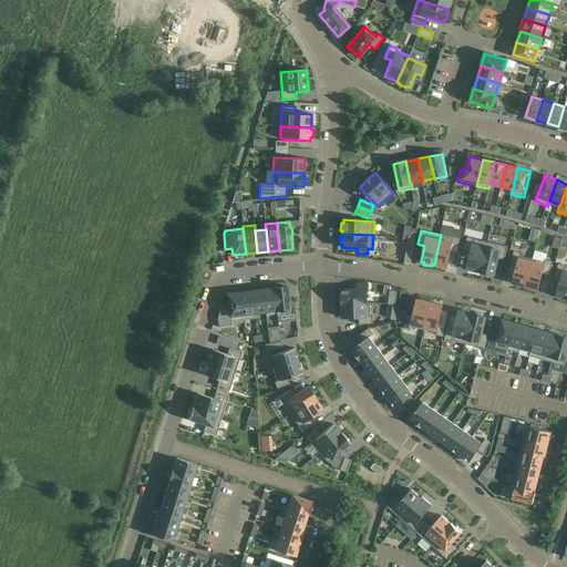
[(457,253),(460,238),(441,235),(434,265),(436,265),(435,267),(444,269),(444,267),(447,267),(451,250),(457,253)]
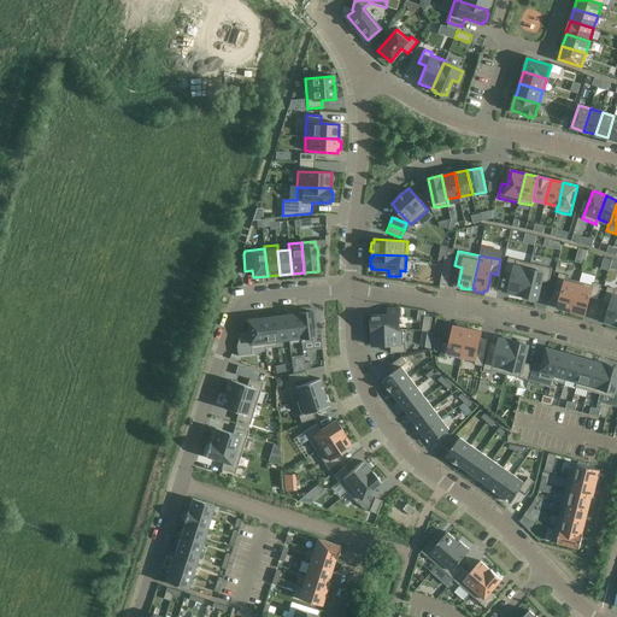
[(450,274),(452,258),(446,257),(445,257),(442,272),(450,274)]
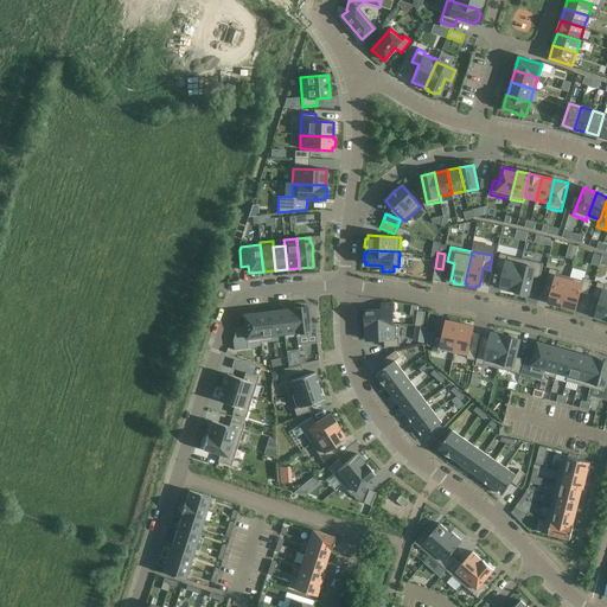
[(515,291),(522,259),(500,254),(497,268),(504,270),(500,287),(513,291),(515,291)]
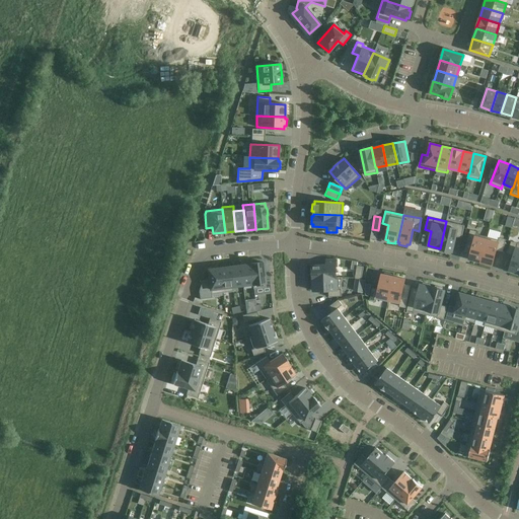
[(461,238),(464,226),(446,221),(440,248),(442,249),(442,251),(449,253),(449,251),(452,251),(455,236),(461,238)]
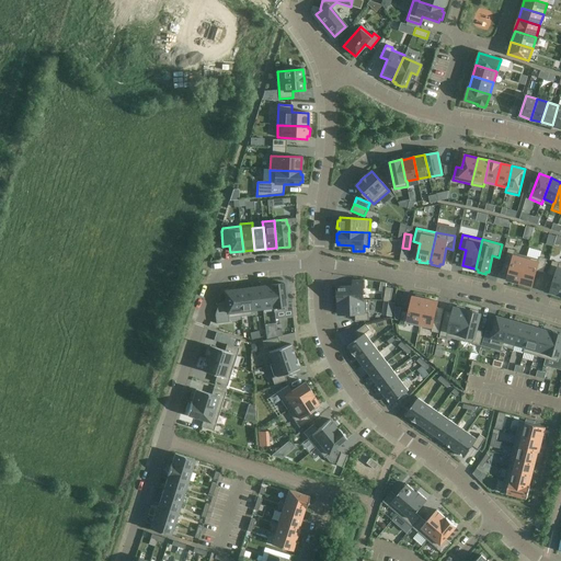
[(519,283),(527,256),(514,253),(515,250),(508,249),(505,262),(512,263),(507,279),(519,283)]
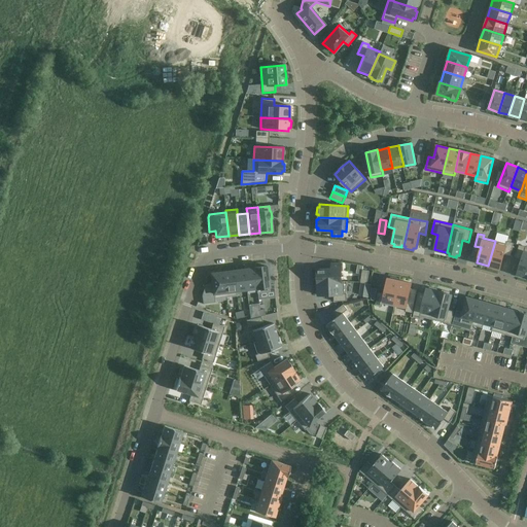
[(511,255),(514,243),(507,242),(506,244),(495,241),(488,266),(500,269),(504,254),(511,255)]
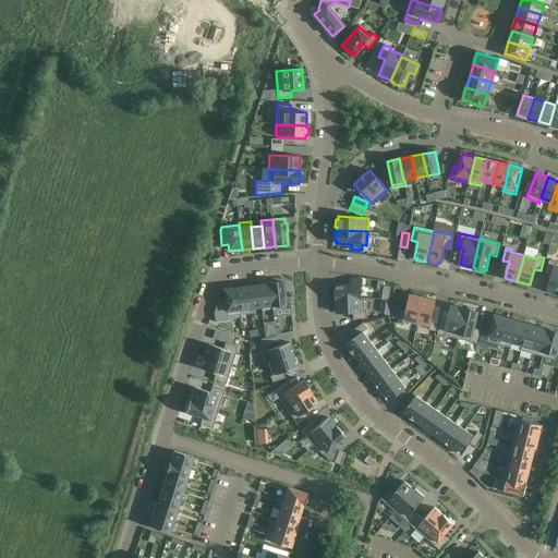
[(557,262),(549,259),(545,273),(552,275),(547,290),(549,291),(549,293),(557,295),(557,293),(557,262)]
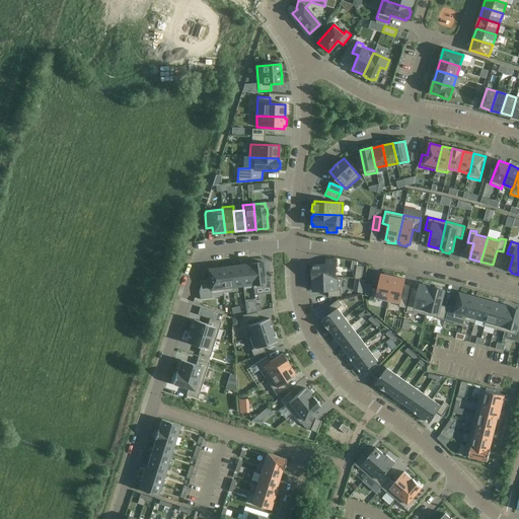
[(337,277),(336,260),(326,260),(326,265),(312,266),(312,268),(310,268),(310,276),(313,276),(313,278),(337,278),(337,277)]
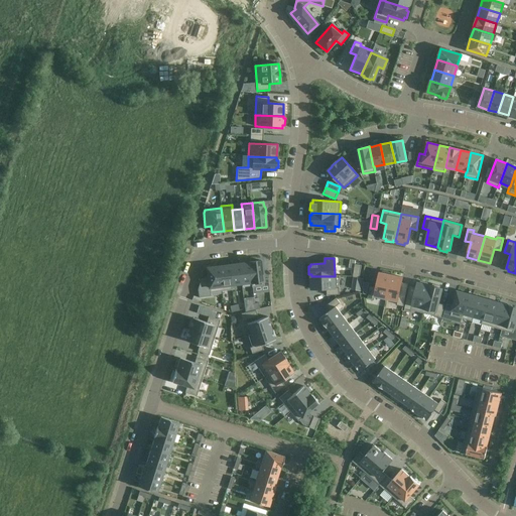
[(264,286),(261,261),(249,262),(252,282),(251,282),(252,287),(264,286)]
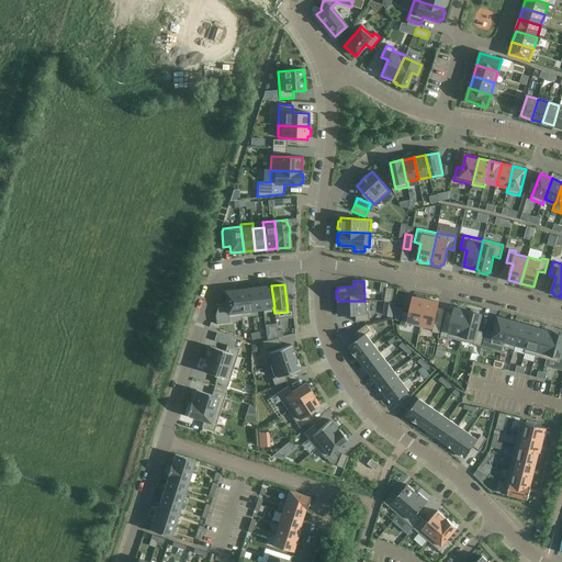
[(274,307),(271,285),(260,288),(262,308),(273,307),(274,307)]
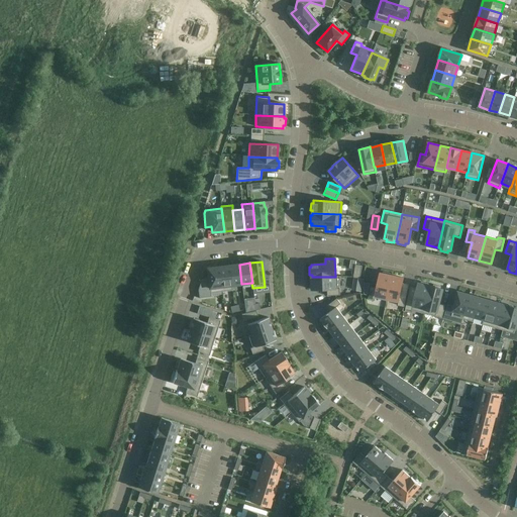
[(241,284),(239,265),(229,266),(231,286),(232,286),(241,284)]
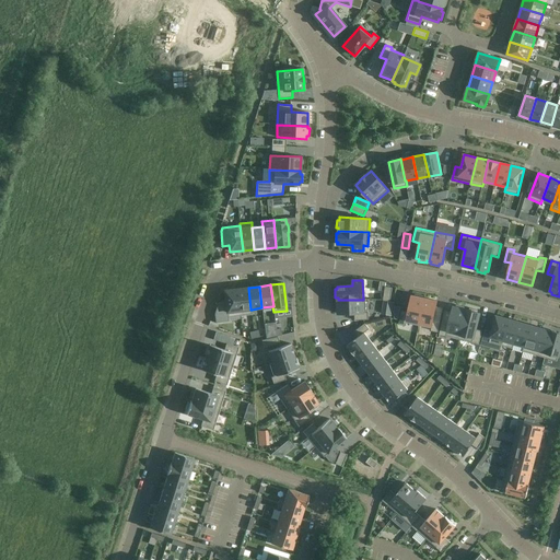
[(391,302),(393,288),(385,287),(383,300),(391,302)]
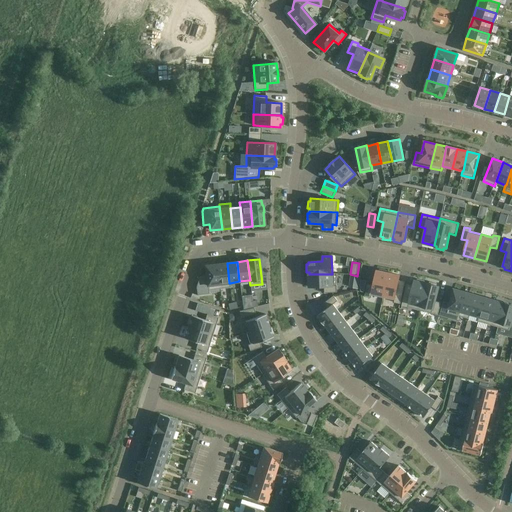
[(229,283),(227,263),(217,264),(220,289),(230,288),(230,283),(229,283)]
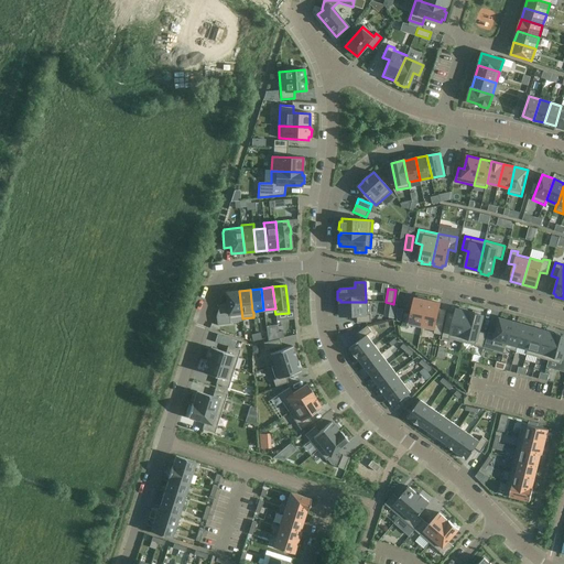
[(242,318),(239,291),(226,293),(227,304),(220,305),(217,316),(217,325),(230,323),(229,320),(242,318)]
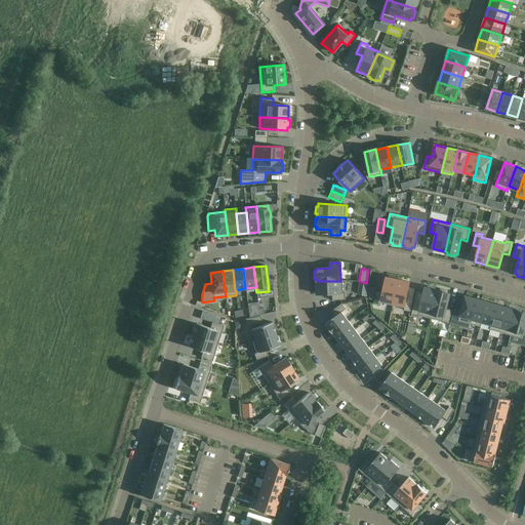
[(393,305),(398,280),(396,279),(397,277),(389,276),(389,278),(386,277),(382,292),(376,291),(374,304),(380,306),(380,303),(393,305)]
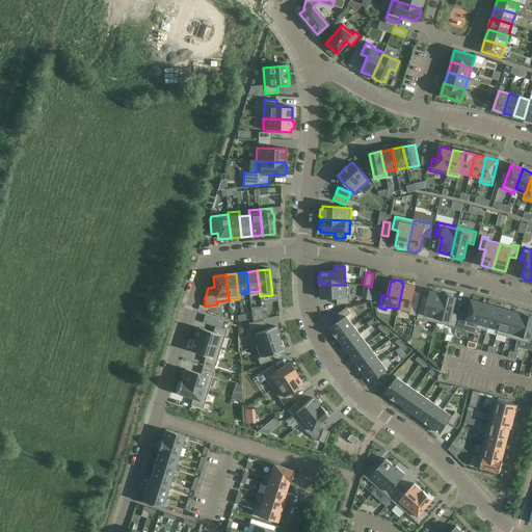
[(348,297),(347,284),(345,284),(345,285),(321,285),(321,288),(319,288),(319,296),(321,296),(321,298),(337,297),(337,304),(350,303),(350,297),(348,297)]
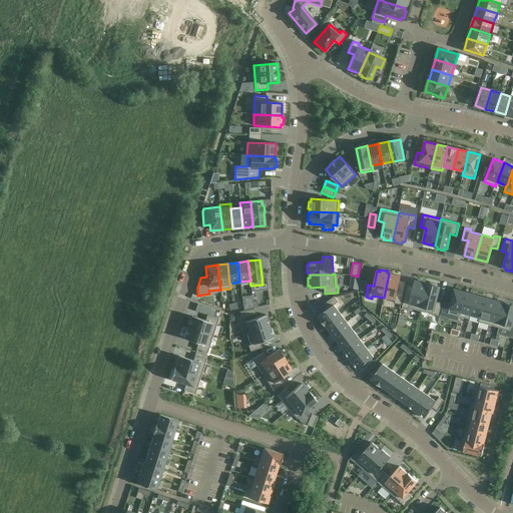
[(401,305),(404,292),(398,291),(401,276),(389,274),(384,298),(396,301),(395,303),(401,305)]
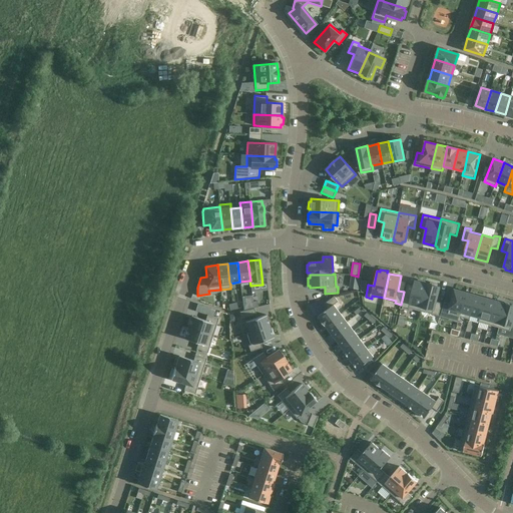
[(421,311),(427,284),(425,284),(425,282),(418,280),(417,282),(415,281),(412,296),(405,295),(403,307),(421,311)]
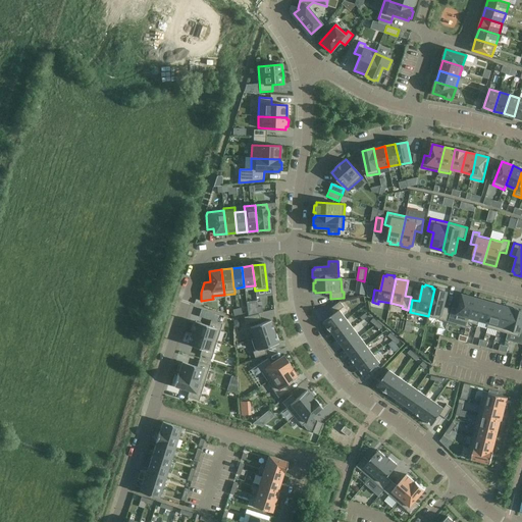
[(447,321),(450,309),(444,307),(447,292),(445,292),(446,290),(437,288),(437,290),(434,289),(428,316),(447,321)]
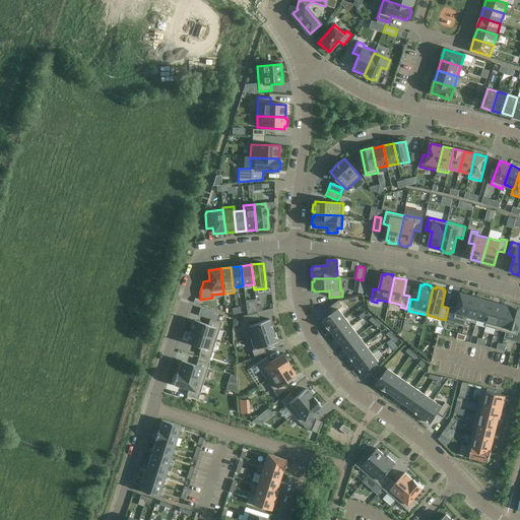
[(466,321),(472,297),(461,294),(454,318),(466,321)]
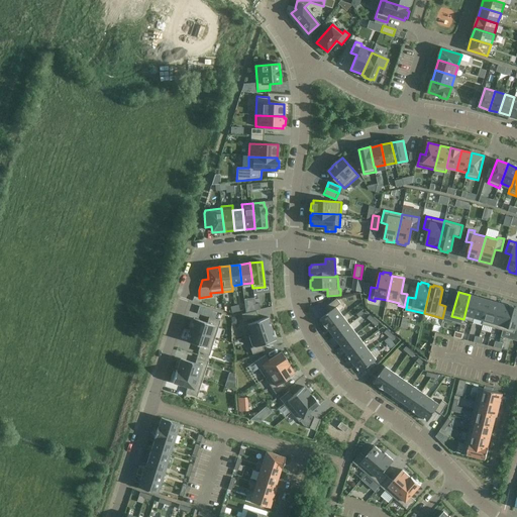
[(475,317),(480,298),(470,295),(463,319),(474,322),(475,317)]
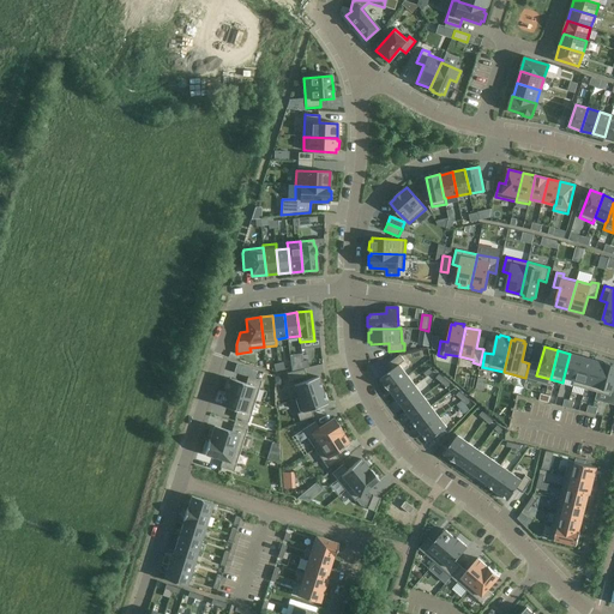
[(575,380),(582,357),(570,354),(564,377),(575,380)]
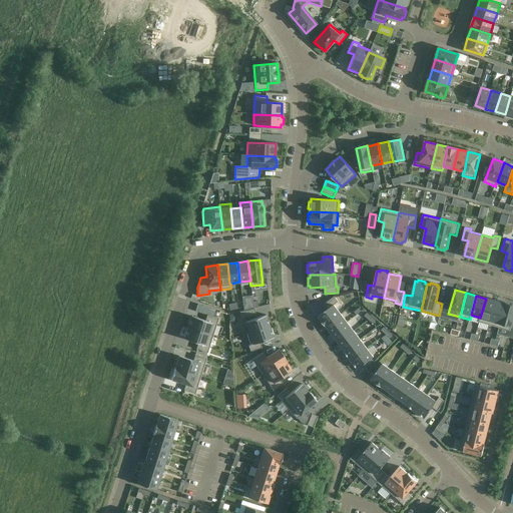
[(325,326),(341,314),(334,305),(338,302),(334,297),(325,304),(329,309),(319,316),(321,320),(325,326)]
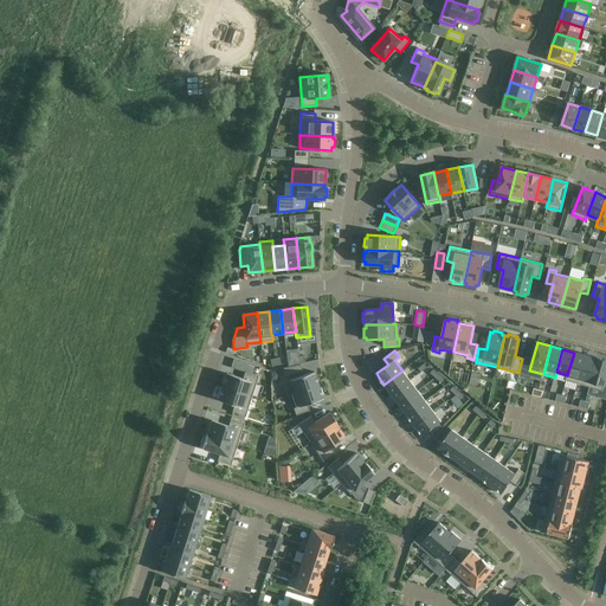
[(578,384),(586,355),(574,353),(567,375),(566,380),(578,384)]
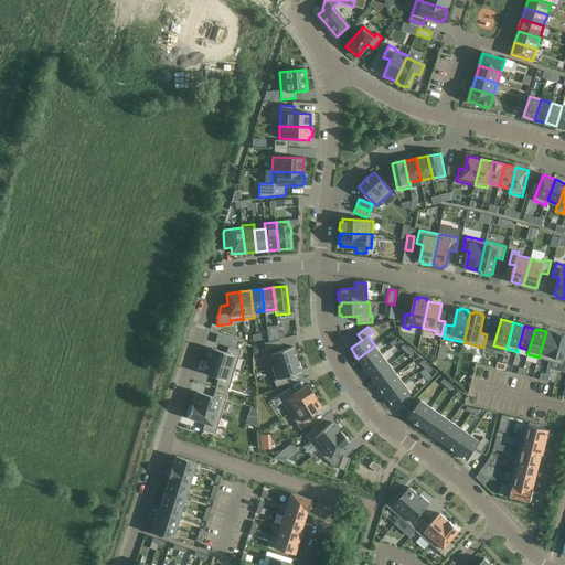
[(550,361),(557,334),(556,334),(546,331),(539,358),(550,361)]
